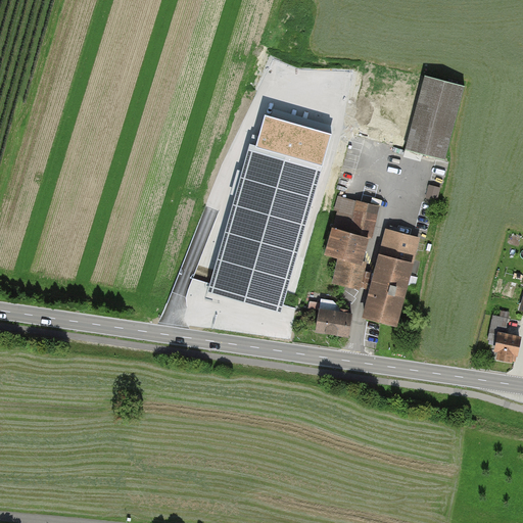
[(472,87),(434,77),(416,150),(453,160),(472,87)]
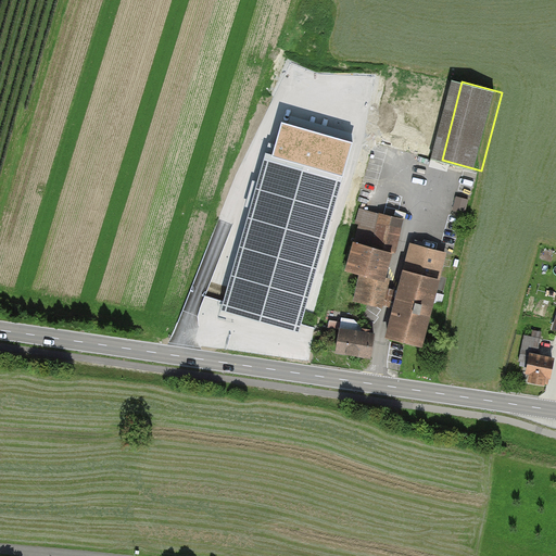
[(300,333),(354,142),(282,122),(273,156),(265,154),(222,311),(300,333)]
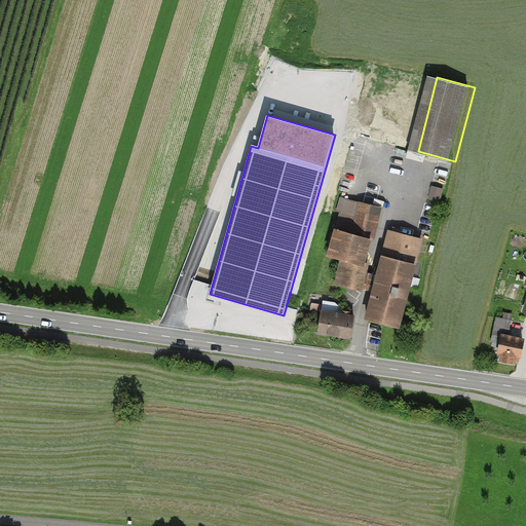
[(442,199),(444,187),(434,185),(431,197),(442,199)]
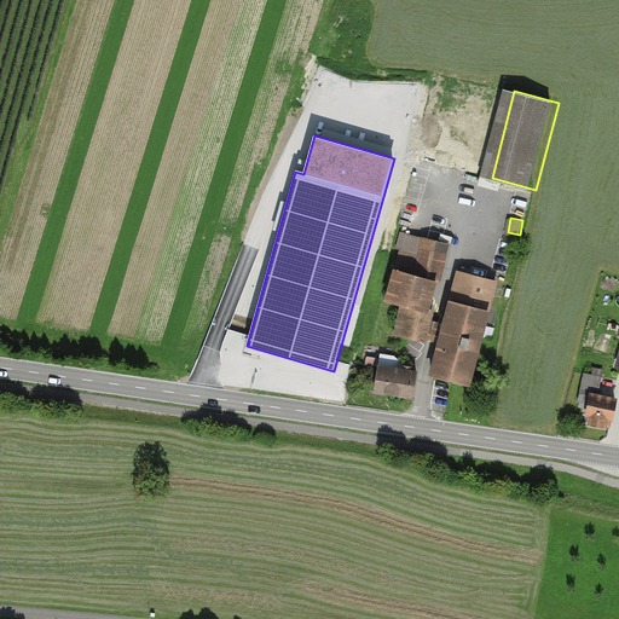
[(449,244),(399,231),(394,248),(399,249),(394,268),(400,271),(392,300),(403,304),(393,335),(427,343),(445,281),(439,279),(449,244)]
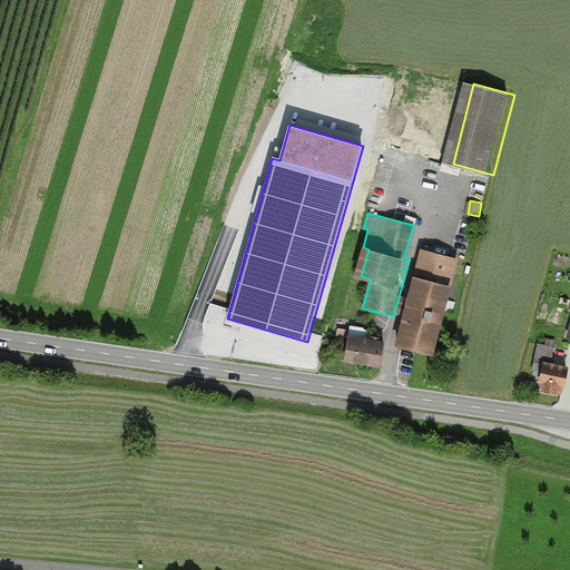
[(460,259),(420,249),(394,346),(434,356),(460,259)]
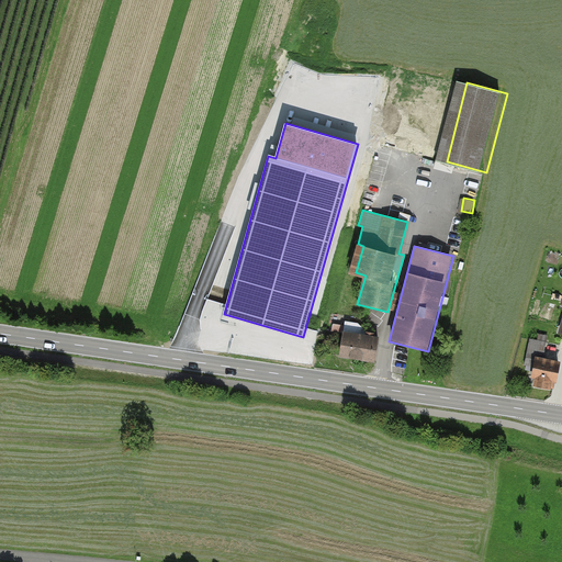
[(383,338),(351,332),(346,356),(378,362),(383,338)]
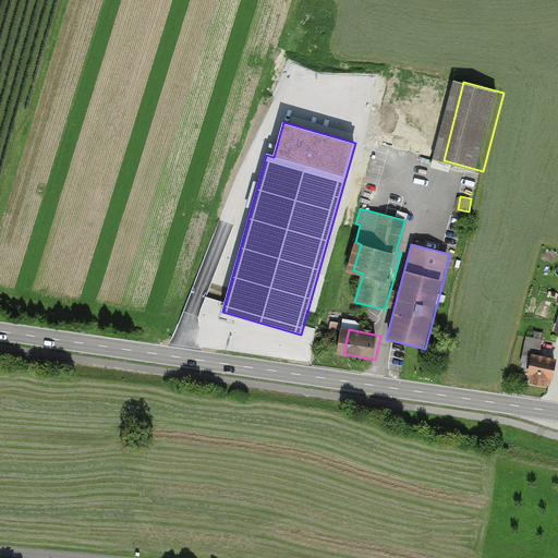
[(525,352),(543,353),(544,337),(526,336),(525,352)]
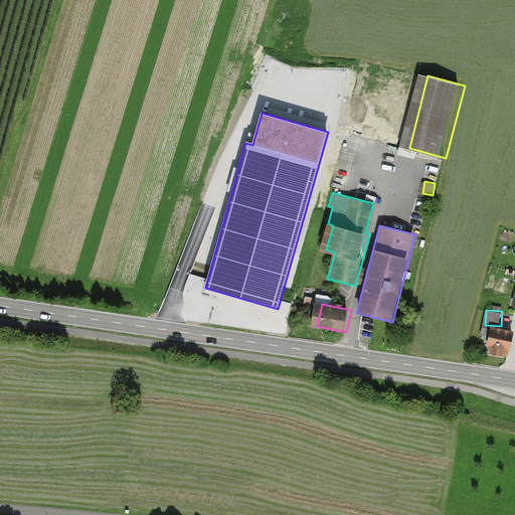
[(489,340),(491,325),(484,324),(482,339),(489,340)]
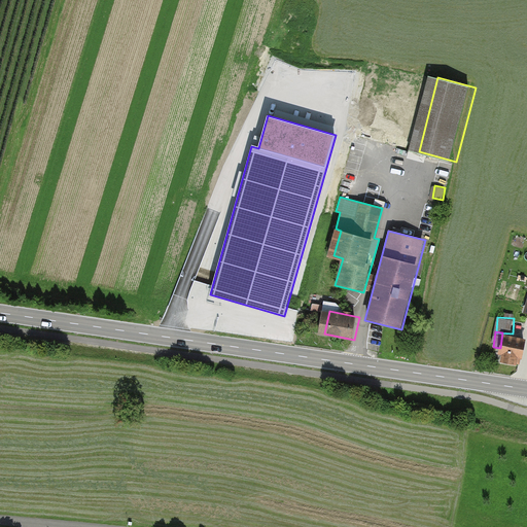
[(526,362),(526,340),(512,337),(505,362),(526,366),(526,362)]
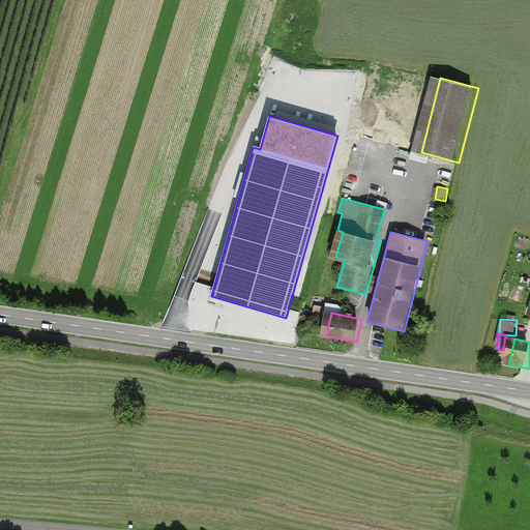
All buildings are outlined.
